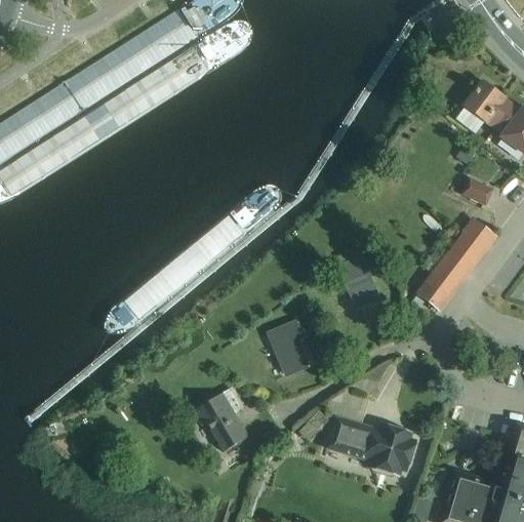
[(486,121),(494,127),(505,114),(496,108),(505,95),(484,80),(464,106),(485,122),(486,121)]
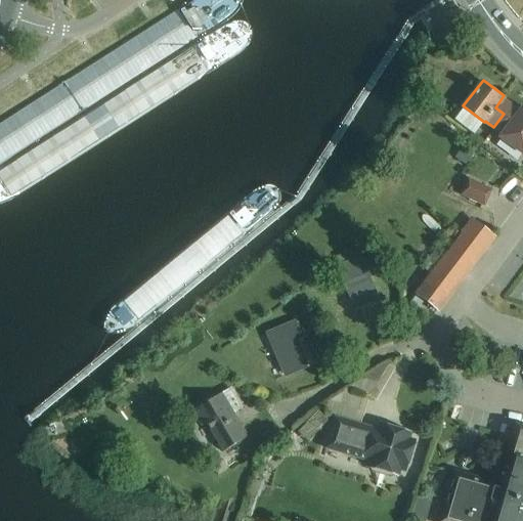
[(504,95),(495,107),(504,114),(493,127),(502,133),(499,135),(522,153),(522,106),(520,110),(504,97),(504,96),(504,95)]
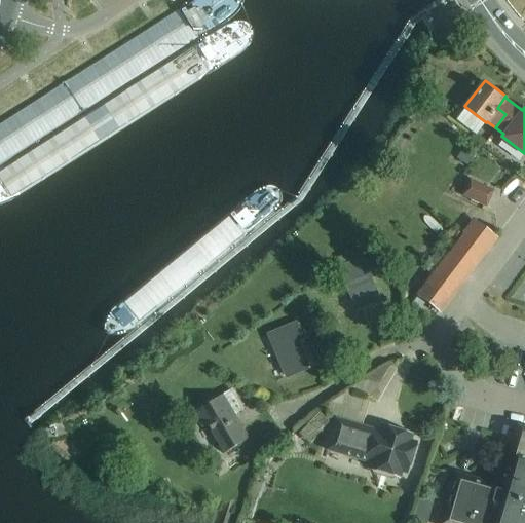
[(486,204),(491,195),(494,187),(471,176),(462,193),(486,204)]
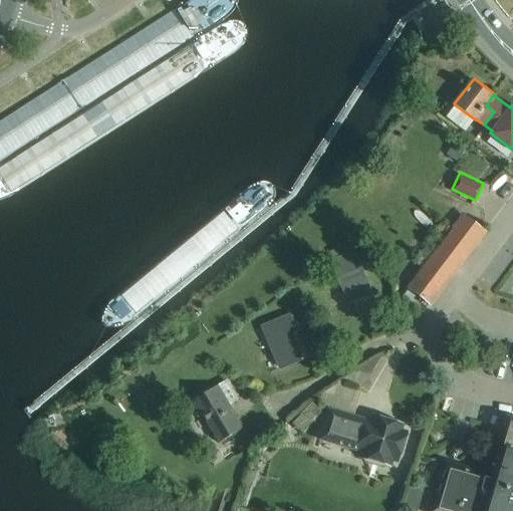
[(430,301),(485,229),(464,214),(453,227),(440,245),(424,267),(409,286),(430,301)]
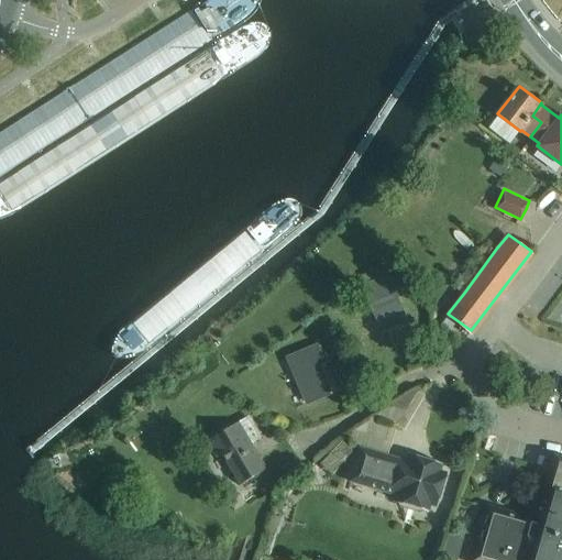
[(469,260),(472,262),(482,268),(496,249),(484,239),(469,260)]
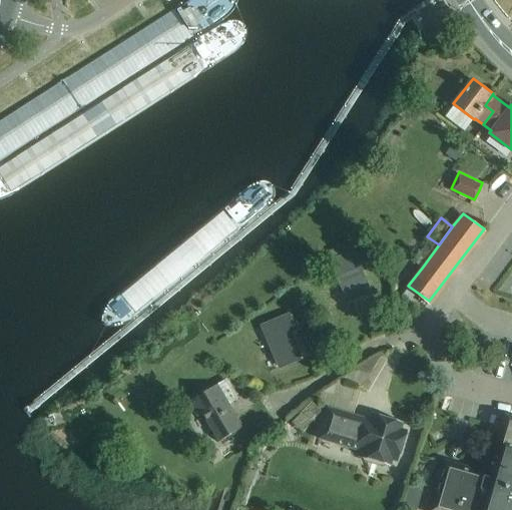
[(439,244),(430,238),(414,260),(423,267),(439,244)]
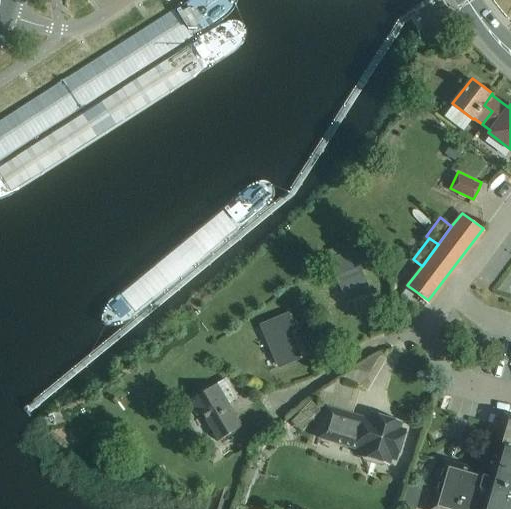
[(331,248),(334,258),(333,258),(350,300),(371,292),(354,250),(350,240),(331,248)]
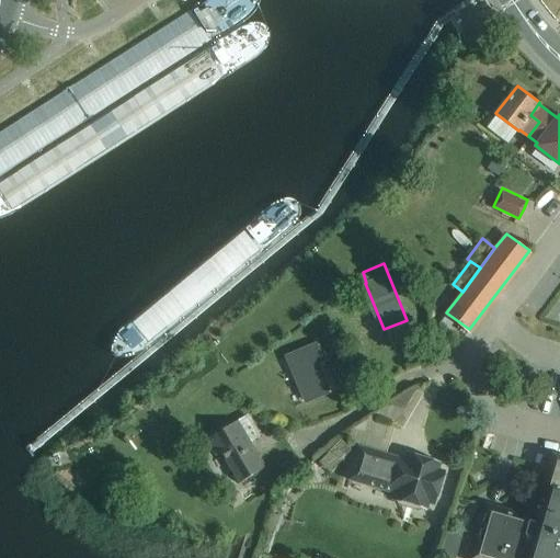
[(311,344),(312,345),(289,355),(308,401),(331,393),(317,356),(323,353),(319,342),(311,344)]
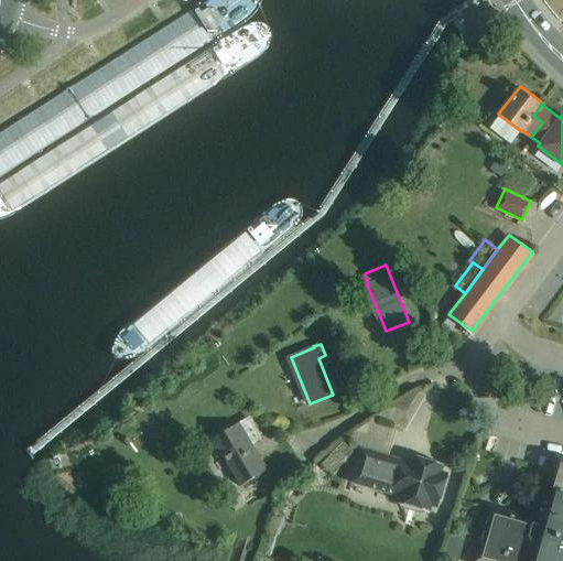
[(249,414),(239,421),(252,442),(262,437),(249,414)]
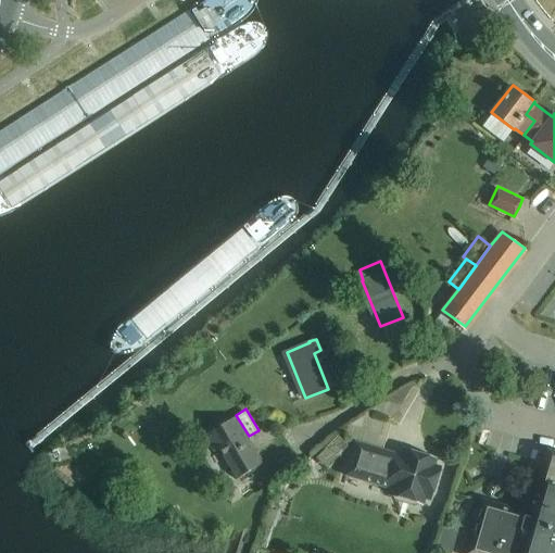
[(210,431),(219,448),(238,477),(264,462),(249,436),(236,415),(210,431)]
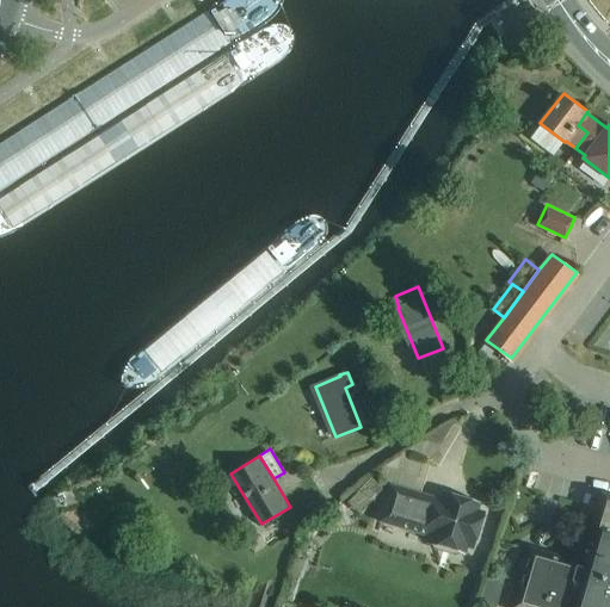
[(394,487),(384,519),(435,533),(432,540),(466,550),(467,544),(474,545),(484,513),(476,511),(479,505),(445,494),(444,501),(394,487)]
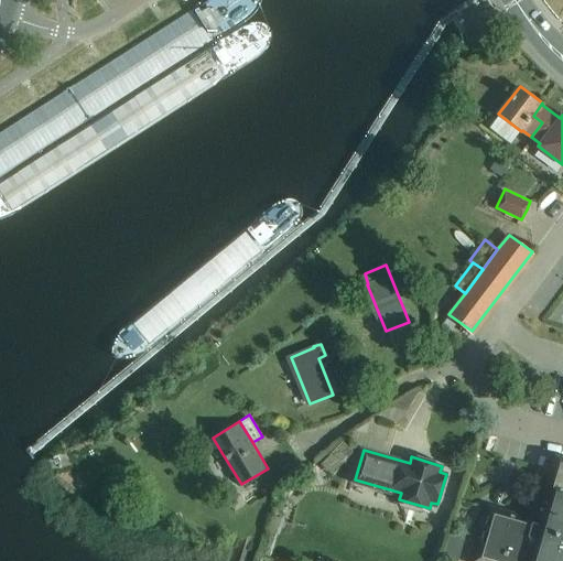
[(562,457),(559,456),(552,476),(540,520),(486,504),(478,530),(484,532),(475,560),(562,560),(562,457)]
